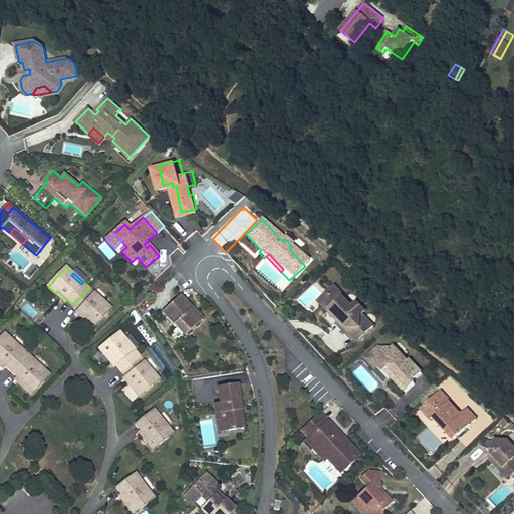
[(337,289),(340,289),(337,285),(321,300),(336,317),(338,310),(332,309),(326,302),(326,298),(337,289)]
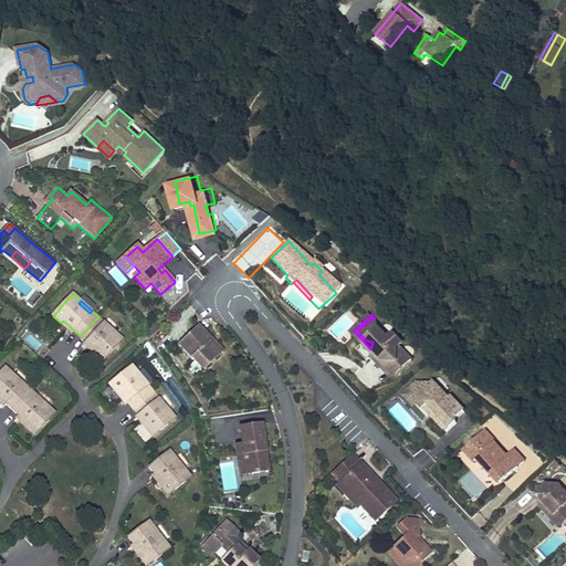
[(105,322),(98,316),(81,336),(87,342),(98,352),(96,355),(104,362),(111,354),(117,347),(117,346),(124,338),(116,332),(114,335),(103,325),(105,322)]
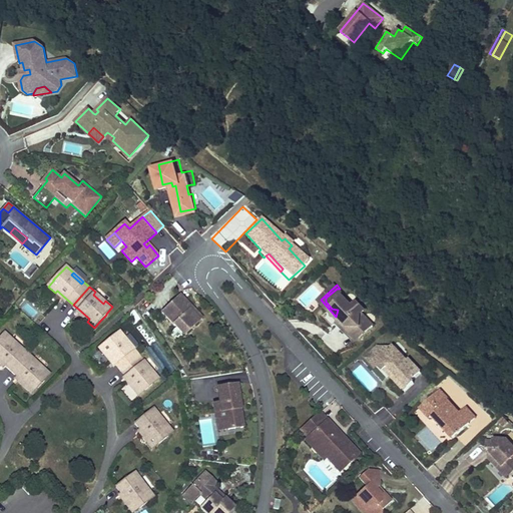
[(336,317),(357,340),(373,325),(362,313),(365,311),(357,302),(354,304),(353,306),(346,298),(347,297),(340,289),(337,289),(326,298),(326,302),(332,309),(338,310),(336,317)]
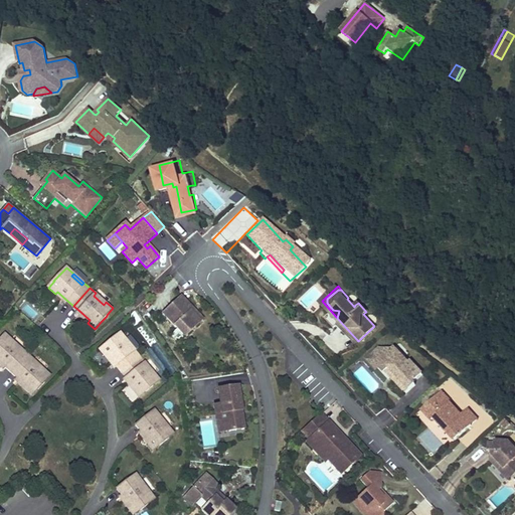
[(67,301),(57,292),(55,294),(65,303),(67,301)]
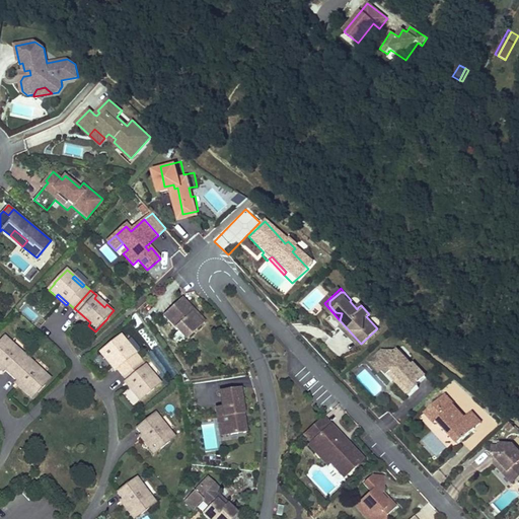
[(106,304),(96,295),(94,298),(104,307),(106,304)]
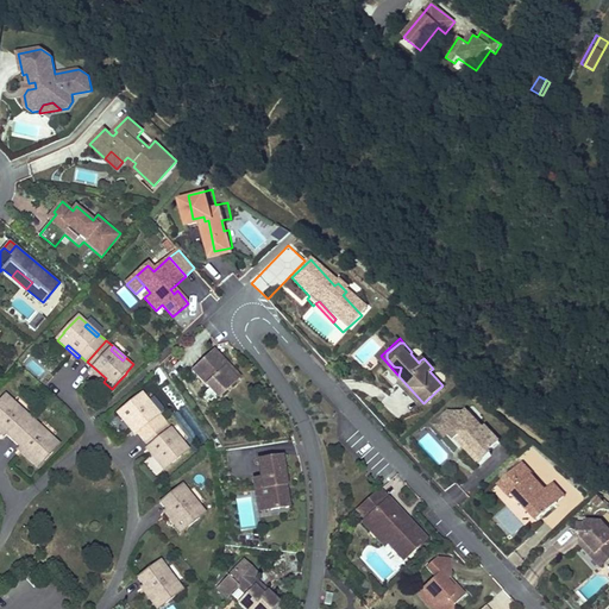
[(192,371),(218,400),(238,381),(226,369),(228,366),(214,351),(192,371)]
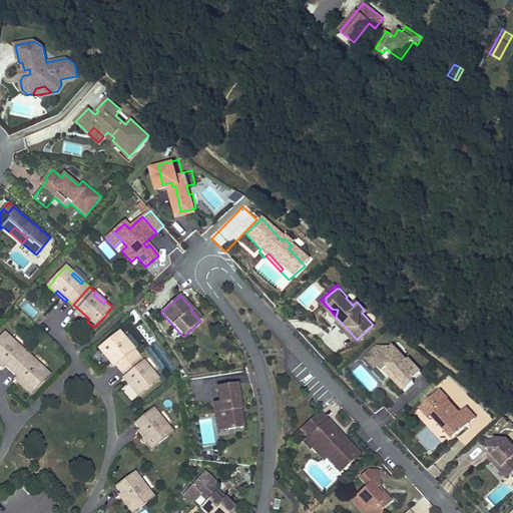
[(354,304),(347,297),(346,298),(353,306),(354,304)]
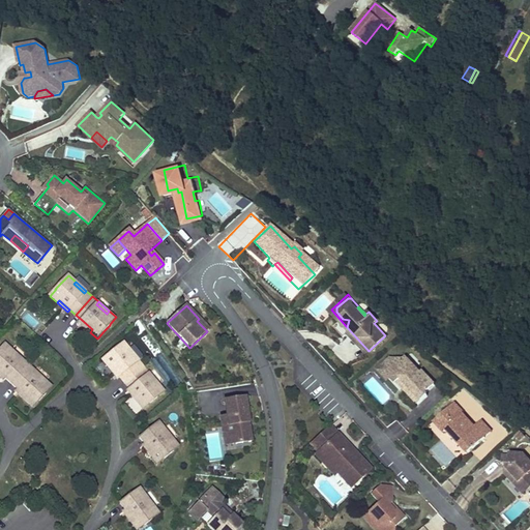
[(209,329),(199,319),(197,321),(207,331),(209,329)]
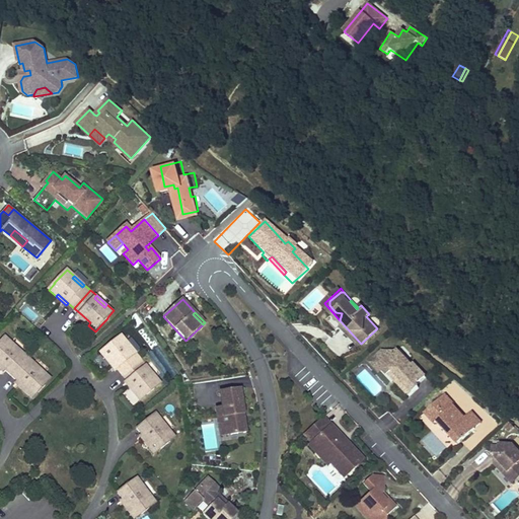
[(88,325),(90,322),(80,313),(78,316),(88,325)]
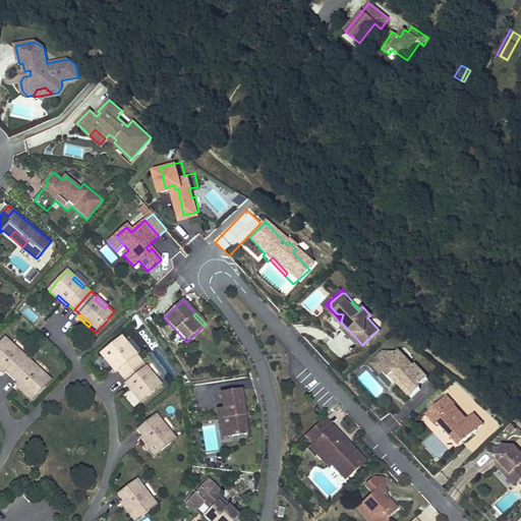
[(123,375),(142,359),(137,353),(135,355),(126,345),(128,343),(122,336),(116,341),(115,341),(108,347),(101,353),(107,360),(109,358),(118,369),(123,375)]
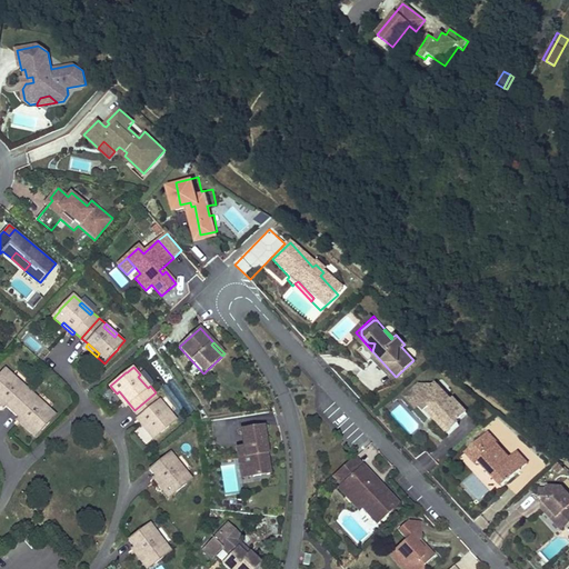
[(13,412),(31,392),(26,386),(23,389),(11,379),(13,376),(7,369),(0,376),(0,399),(7,406),(13,412)]
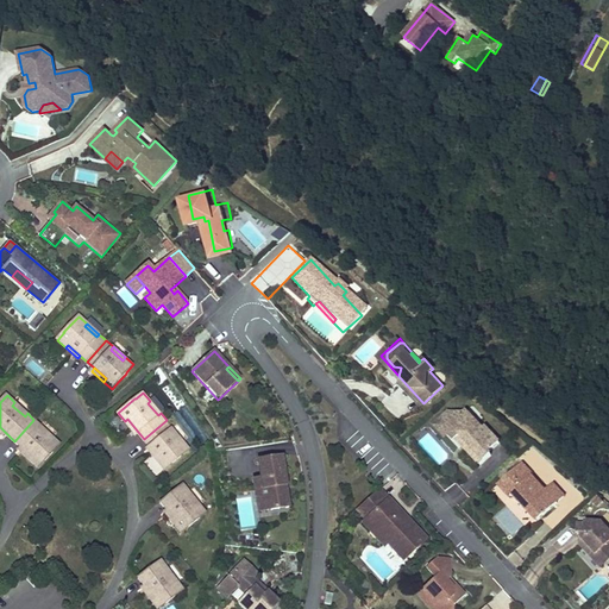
[(161,413),(150,401),(148,403),(158,415),(161,413)]
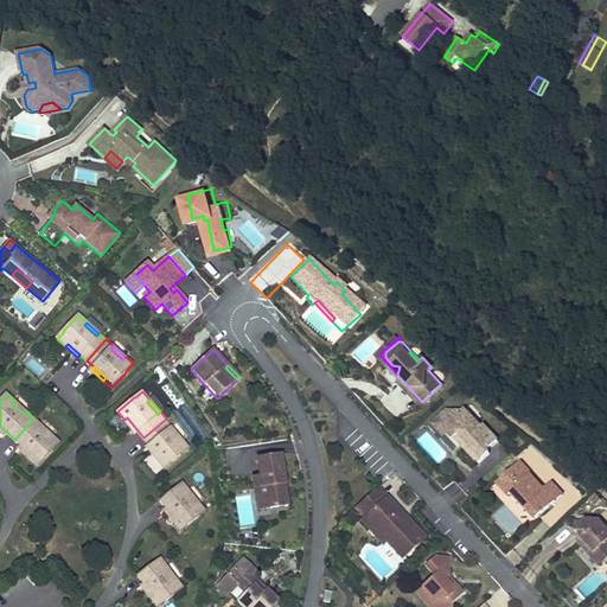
[(27,411),(14,401),(12,404),(25,415),(27,411)]
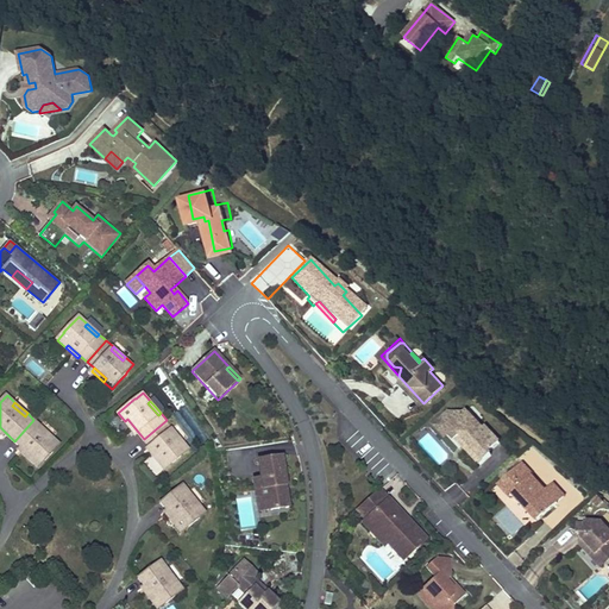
[(489,454),(488,452),(497,441),(483,426),(481,428),(465,410),(463,413),(449,413),(449,412),(440,419),(450,431),(447,433),(453,440),(454,439),(459,435),(465,441),(464,441),(463,447),(478,464),(489,454)]
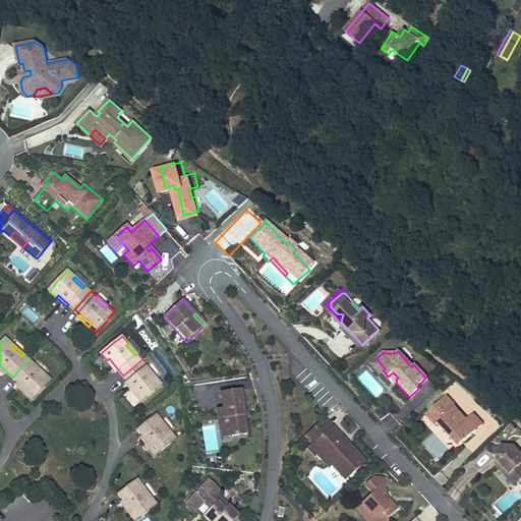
[(118,369),(109,358),(107,360),(116,370),(118,369)]
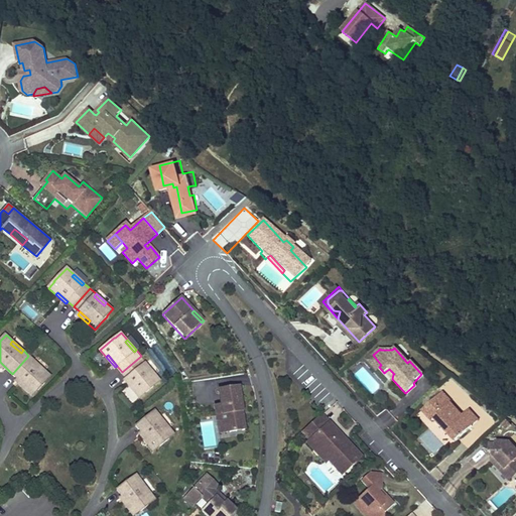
[(381,365),(373,355),(367,360),(376,370),(379,367),(381,365)]
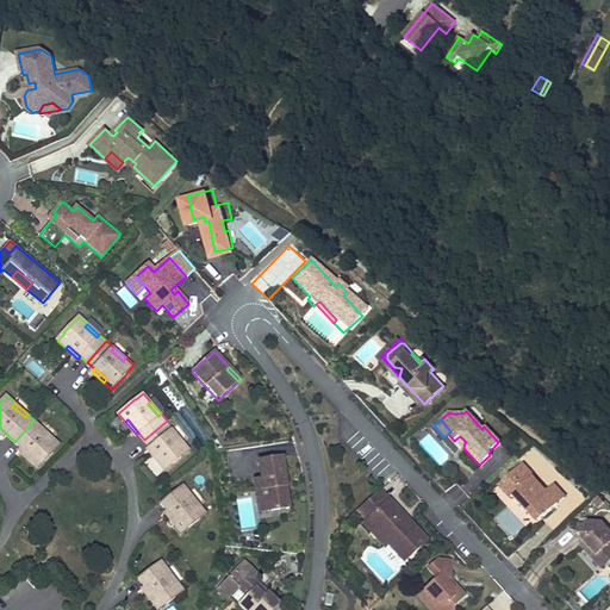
[(41,427),(33,421),(14,442),(22,448),(33,459),(31,461),(39,468),(47,460),(48,461),(55,453),(54,452),(61,444),(53,437),(50,440),(38,429),(41,427)]
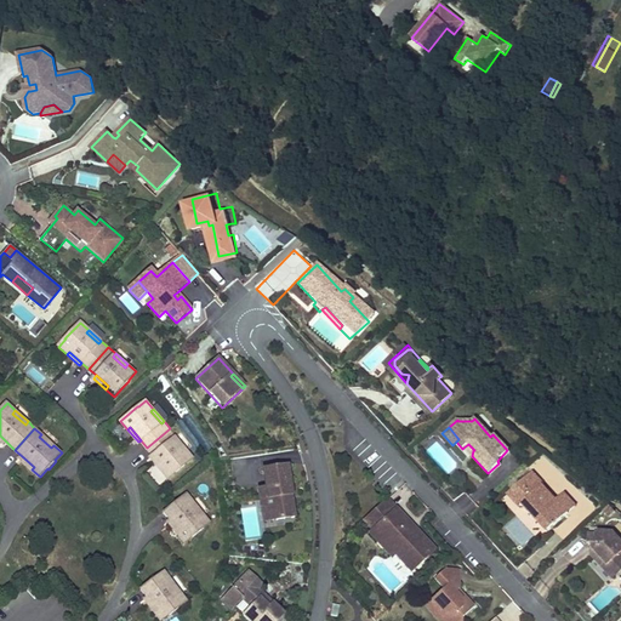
[(176,436),(170,428),(147,448),(153,455),(163,467),(160,469),(167,478),(176,472),(186,465),(184,465),(193,457),(186,449),(183,451),(172,438),(176,436)]
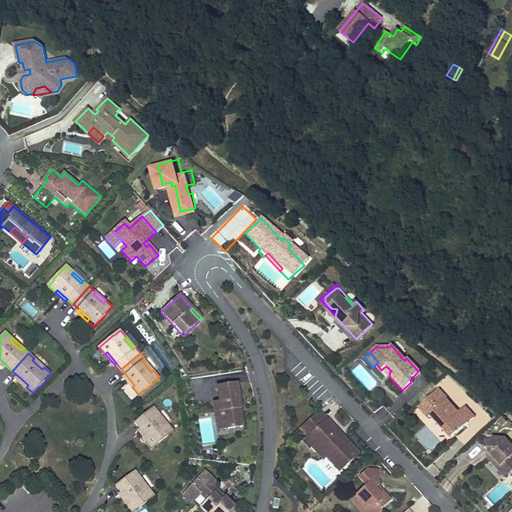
[(44,367),(34,358),(32,360),(42,369),(44,367)]
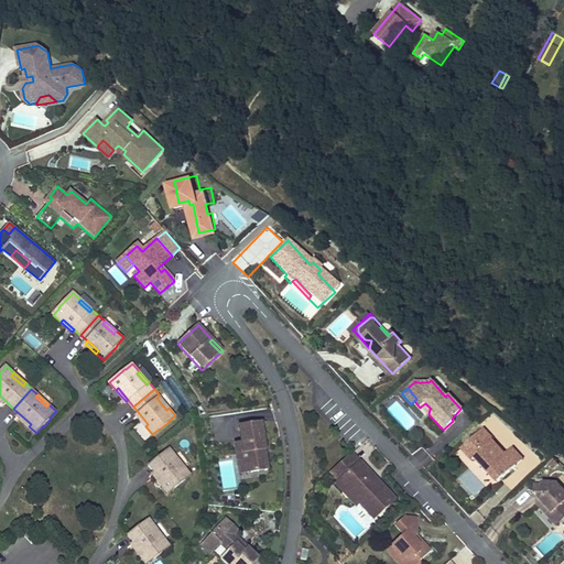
[(169,408),(160,396),(156,398),(166,410),(169,408)]
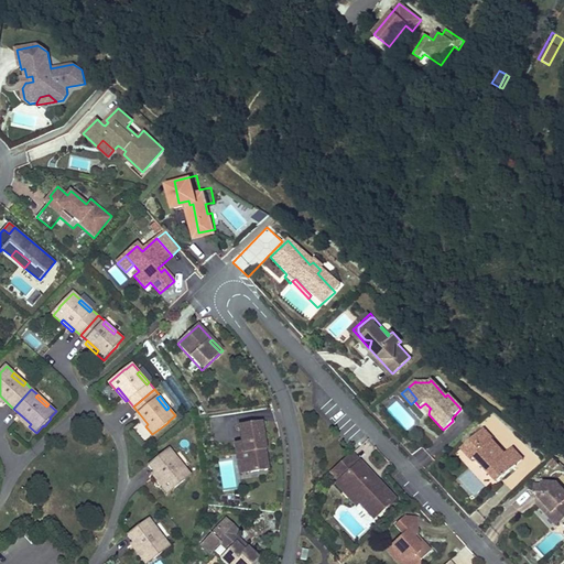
[(431,409),(425,403),(421,407),(429,414),(430,409),(431,409)]
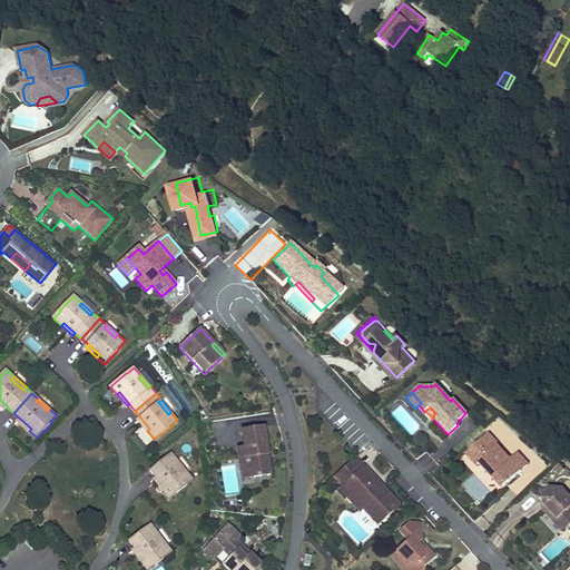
[(147,431),(149,429),(140,418),(138,419),(147,431)]
